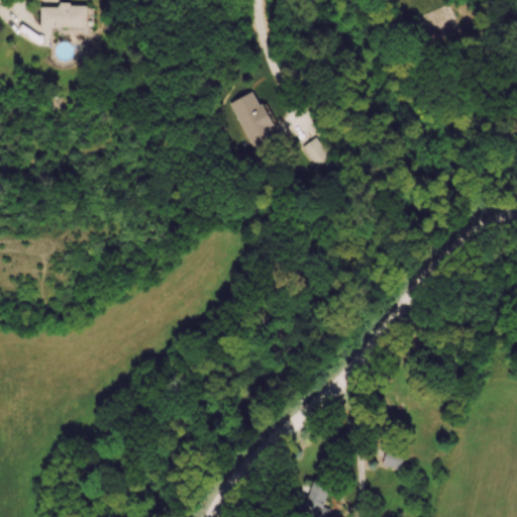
[(86,6),(39,6),(39,27),(86,27),(86,6)]
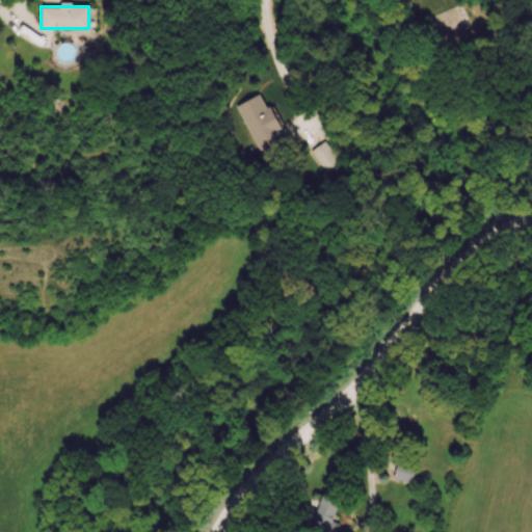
[(234,104),(260,160),(286,149),(260,92),(234,104)]
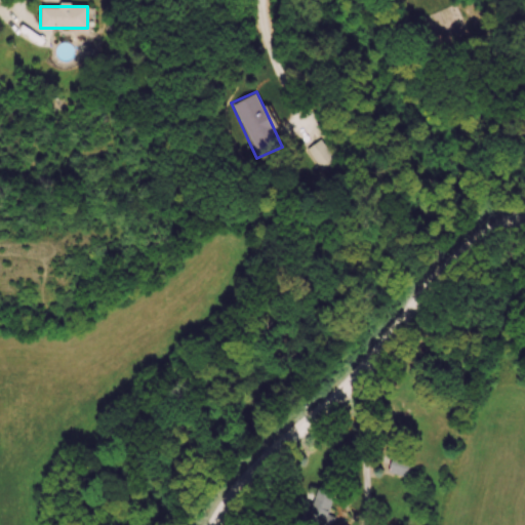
[(332,160),(316,137),(301,148),(318,170),(332,160)]
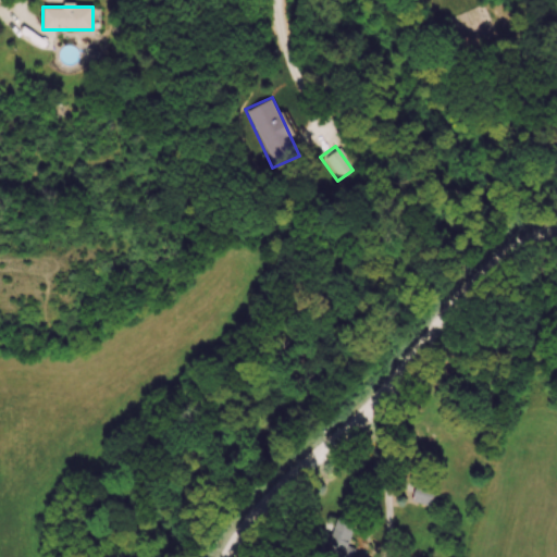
[(430,508),(436,490),(417,483),(410,502),(430,508)]
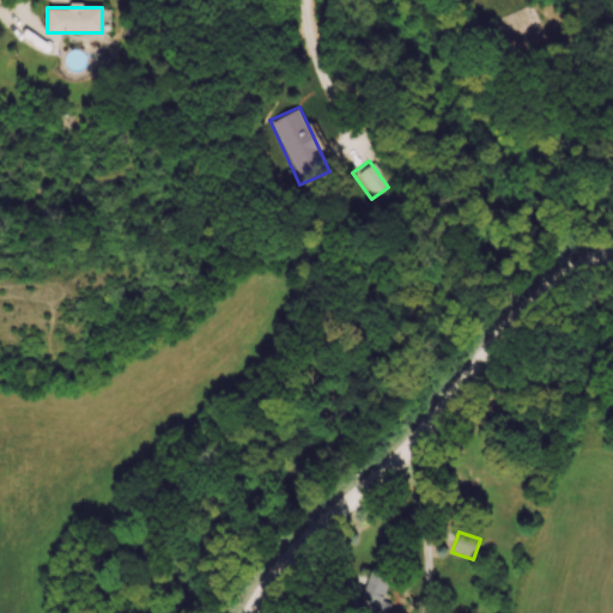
[(343,612),(386,612),(389,605),(381,601),(389,578),(360,568),(343,612)]
